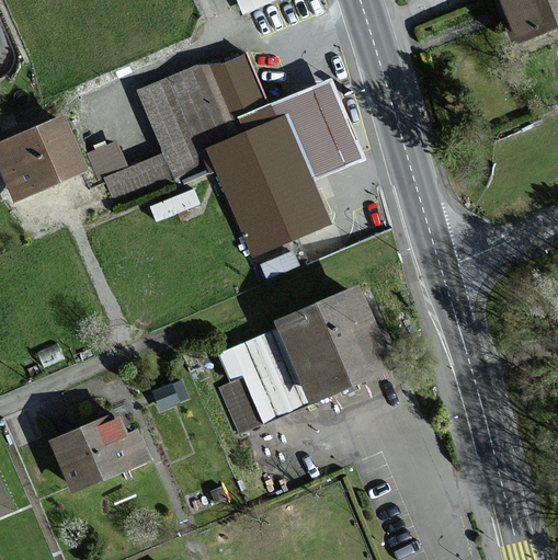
[(498,0),(511,33),(557,14),(557,0),(498,0)]
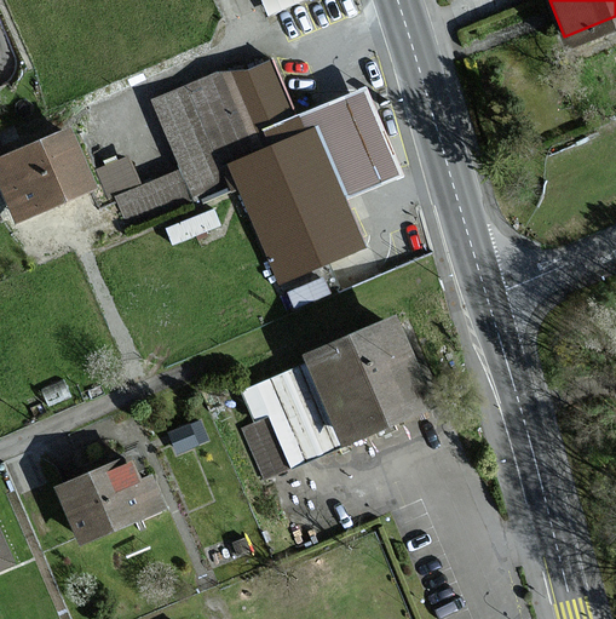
[(309,109),(297,114),(272,55),(155,102),(183,171),(140,188),(128,158),(103,168),(130,235),(241,190),(278,281),(364,246),(344,195),(309,109)]
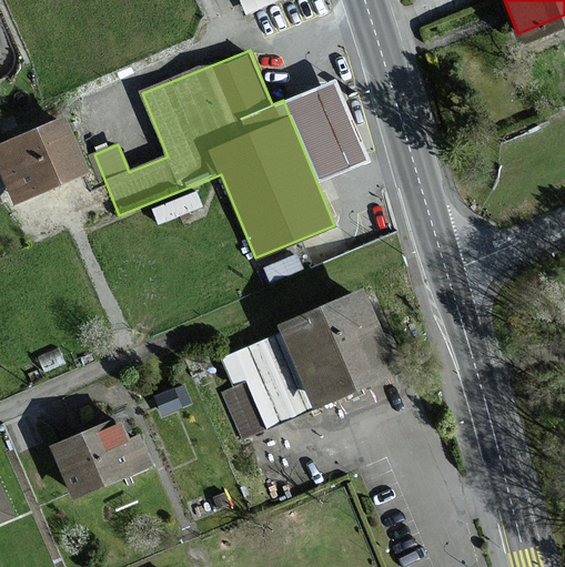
[(364,159),(332,80),(283,100),(315,179),(364,159)]
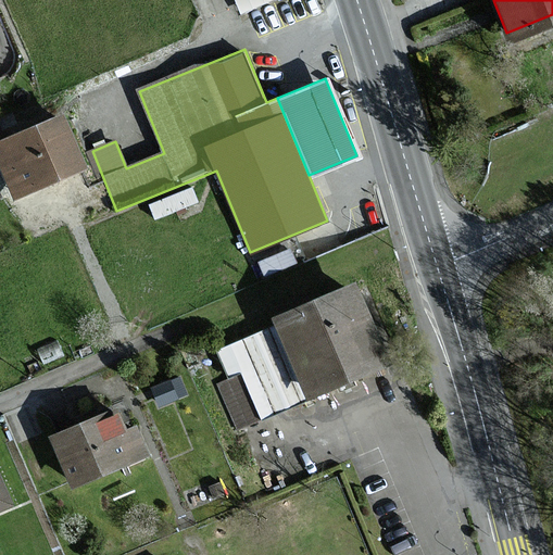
[(83,165),(60,114),(0,140),(0,164),(13,196),(83,165)]
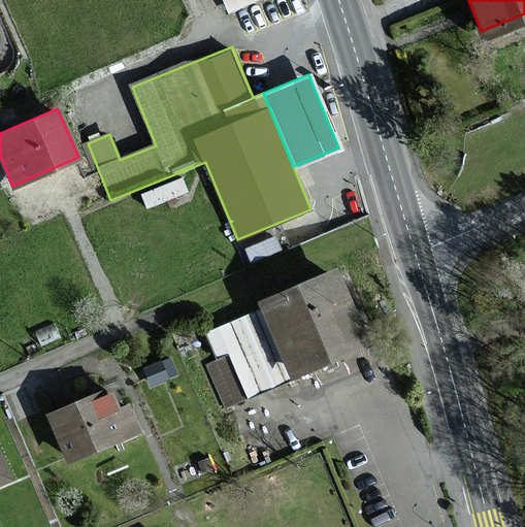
[(366,346),(332,268),(255,302),(259,310),(207,332),(219,358),(209,362),(229,405),(366,346)]
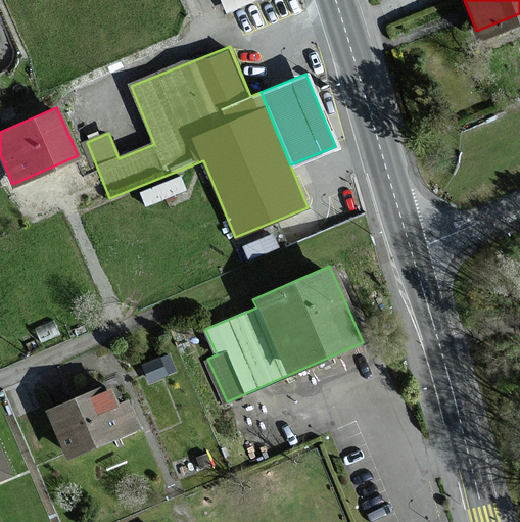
[(116,404),(108,384),(45,410),(65,460),(139,429),(128,399),(116,404)]
